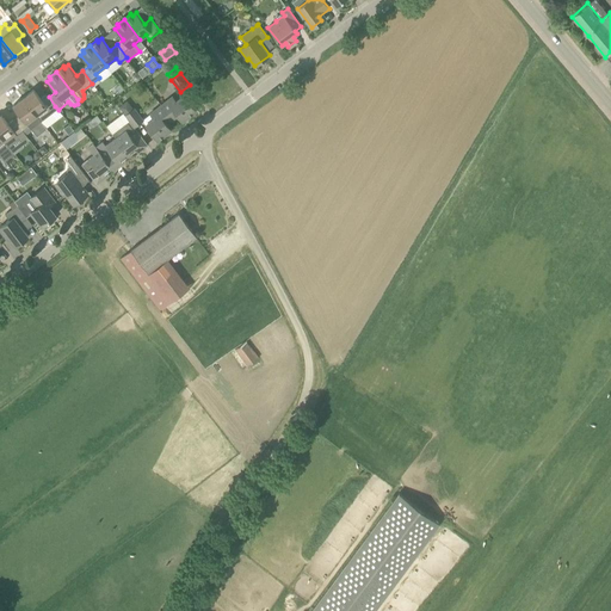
[(37,116),(47,109),(49,111),(55,106),(49,97),(47,94),(41,99),(34,90),(23,98),(37,116)]
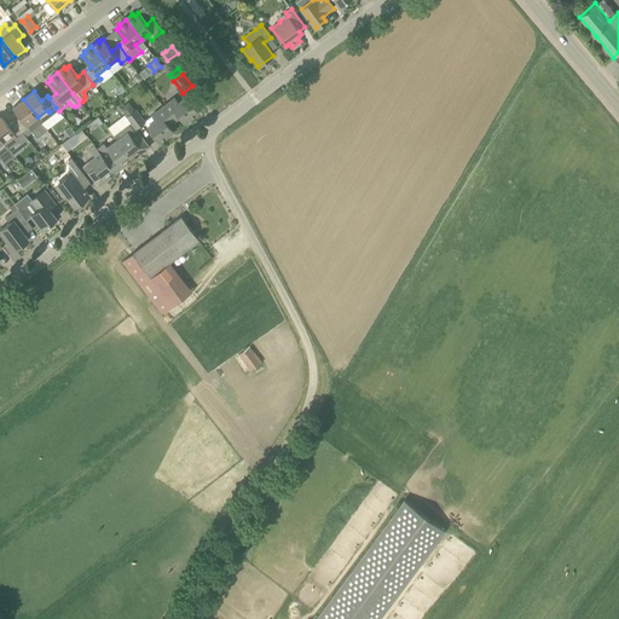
[(186,97),(180,100),(178,103),(174,98),(163,106),(174,121),(180,116),(185,122),(198,111),(186,97)]
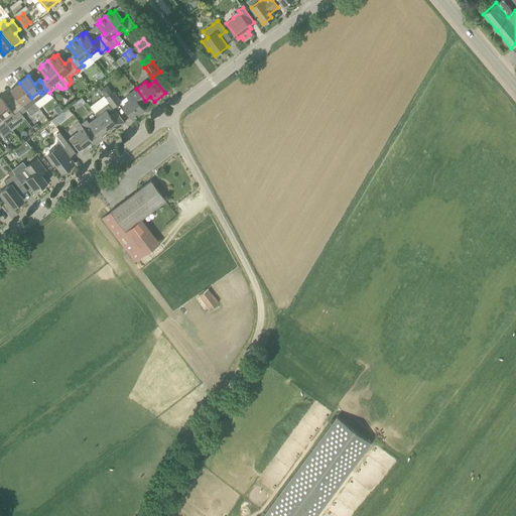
[(17,97),(12,101),(19,111),(24,107),(26,109),(35,102),(31,98),(19,83),(11,90),(17,97)]
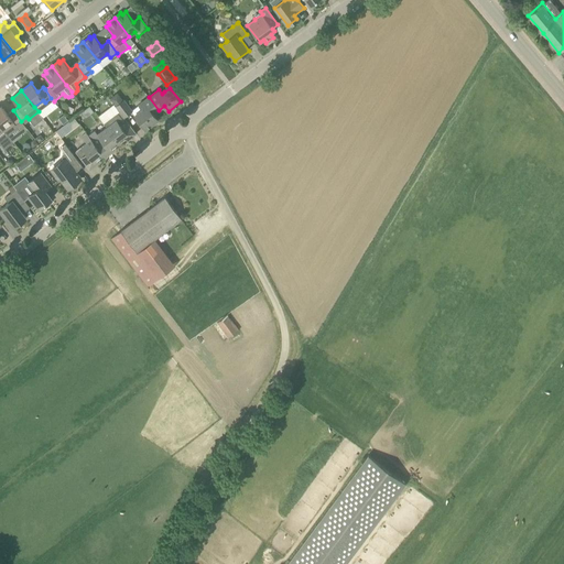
[(134,115),(145,129),(158,119),(154,115),(159,110),(149,97),(139,105),(142,109),(134,115)]
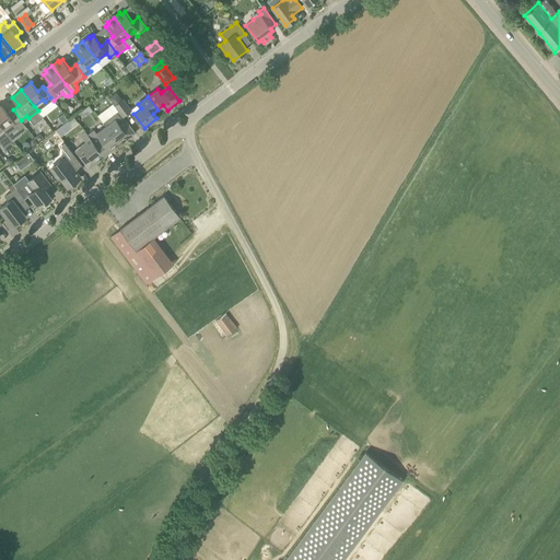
[(124,116),(131,109),(123,100),(115,105),(124,116)]
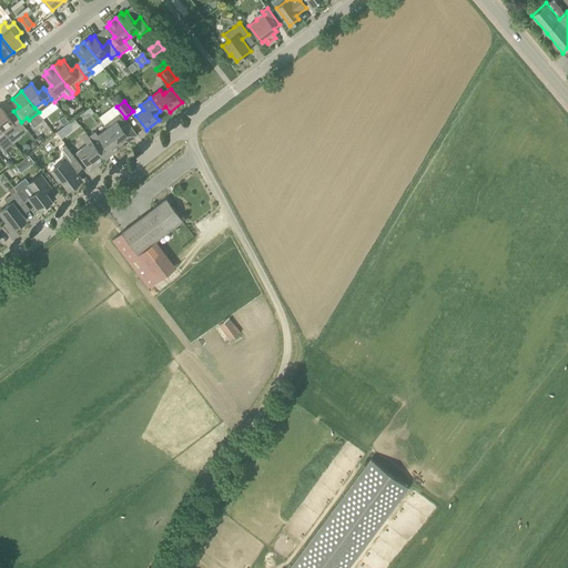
[(24,127),(21,122),(13,111),(8,115),(1,107),(0,107),(0,125),(8,135),(18,129),(19,131),(24,127)]
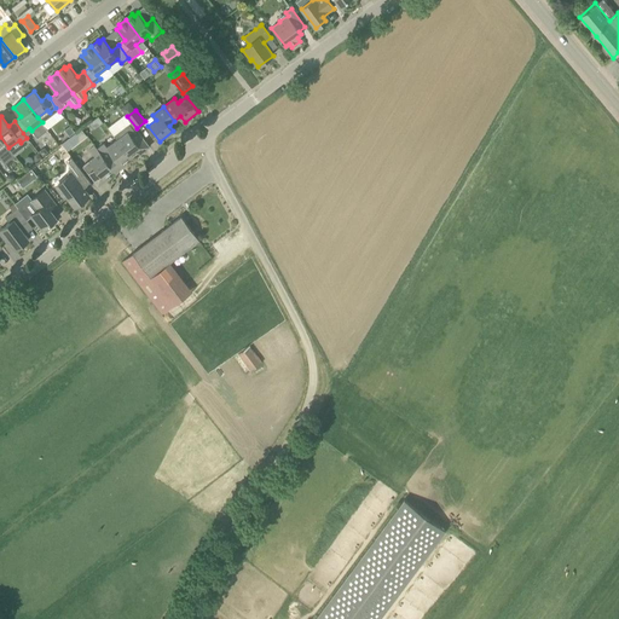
[(117,139),(131,156),(137,151),(139,154),(150,146),(140,133),(138,134),(129,123),(114,136),(117,139)]
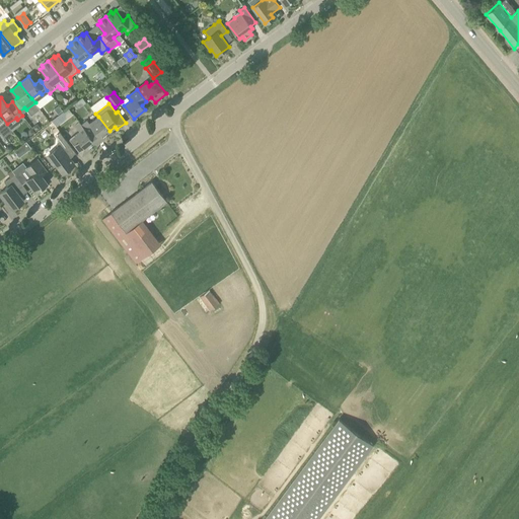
[(63,110),(59,105),(54,108),(58,114),(63,110)]
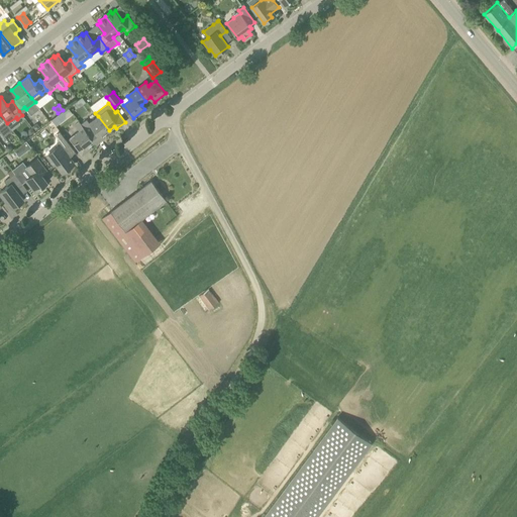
[(68,108),(52,120),(56,126),(72,113),(68,108)]
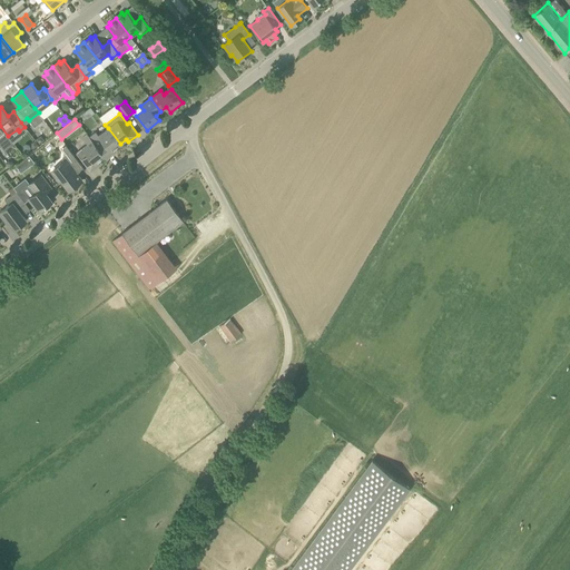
[(114,149),(120,144),(108,128),(98,136),(102,143),(97,147),(104,156),(106,159),(116,151),(114,149)]
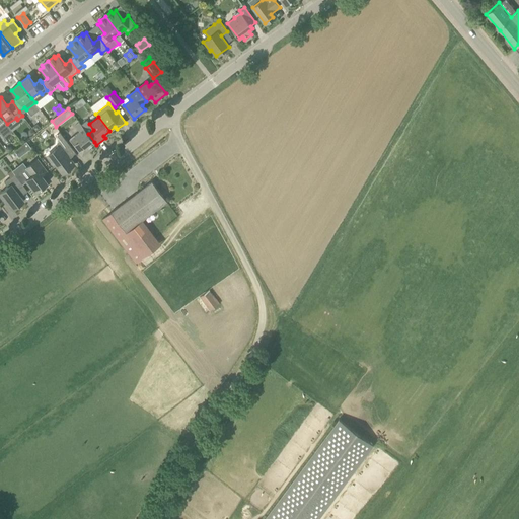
[(88,134),(84,128),(78,122),(74,125),(79,132),(75,135),(79,141),(74,145),(82,156),(91,149),(89,147),(94,142),(88,134)]
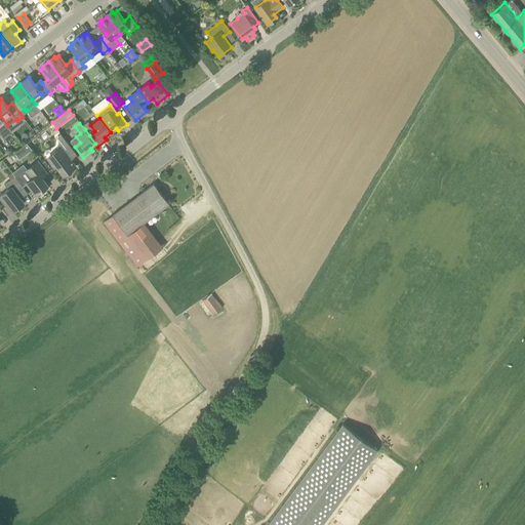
[(70,159),(76,154),(70,146),(61,133),(56,137),(59,142),(57,144),(57,146),(58,148),(54,151),(55,154),(48,159),(54,167),(56,166),(64,175),(76,166),(73,161),(72,160),(71,160),(70,159)]
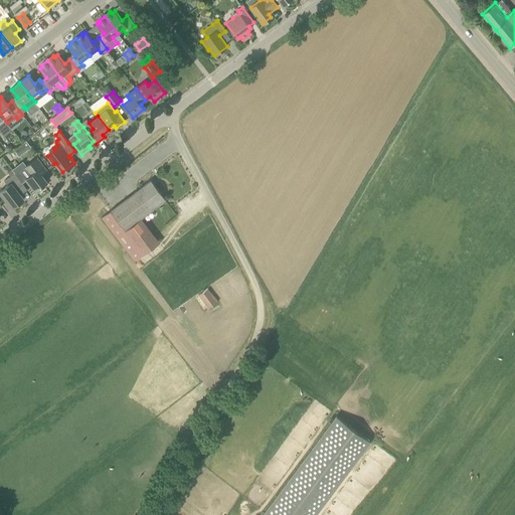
[(27,141),(15,150),(19,155),(30,146),(27,141)]
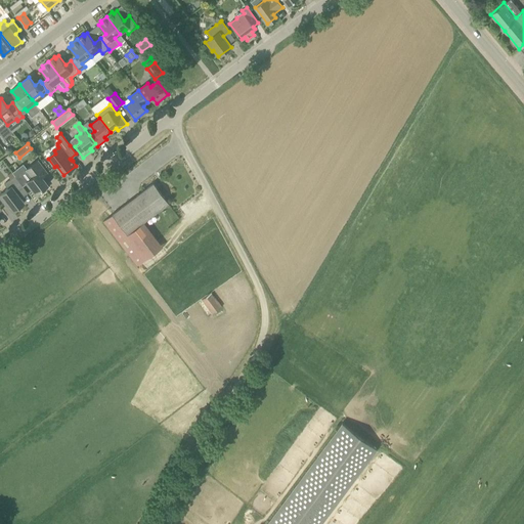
[(42,177),(47,173),(38,161),(26,170),(32,178),(27,182),(36,194),(48,184),(42,177)]
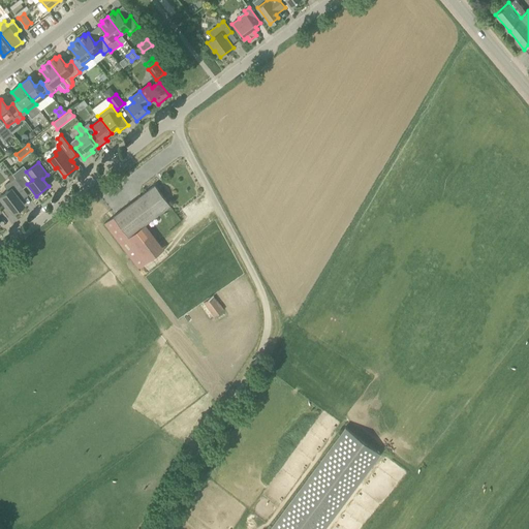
[(25,205),(22,200),(22,199),(17,192),(23,188),(16,178),(10,181),(4,186),(8,190),(0,196),(0,199),(6,209),(7,208),(12,214),(25,205)]
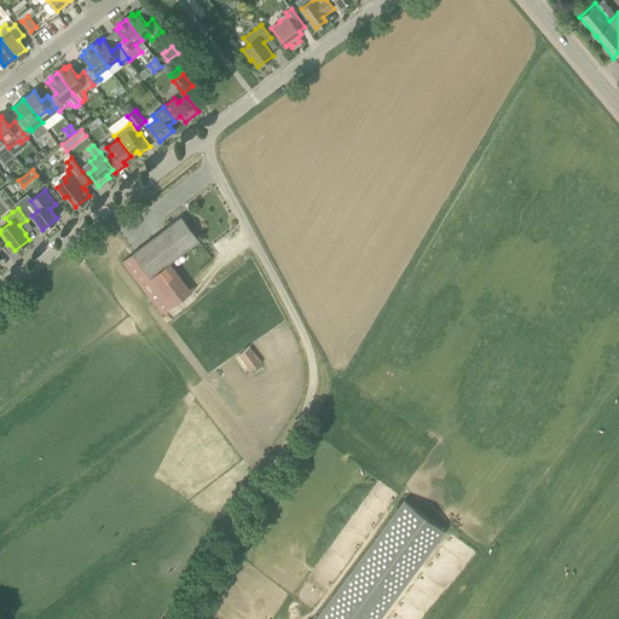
[(169,262),(200,239),(181,217),(122,261),(162,314),(173,306),(166,296),(185,282),(169,262)]
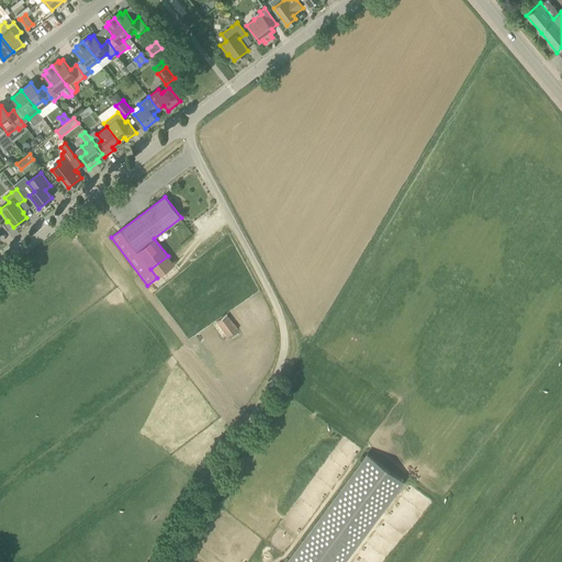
[(226,314),(216,322),(211,325),(222,340),(227,336),(237,329),(226,314)]
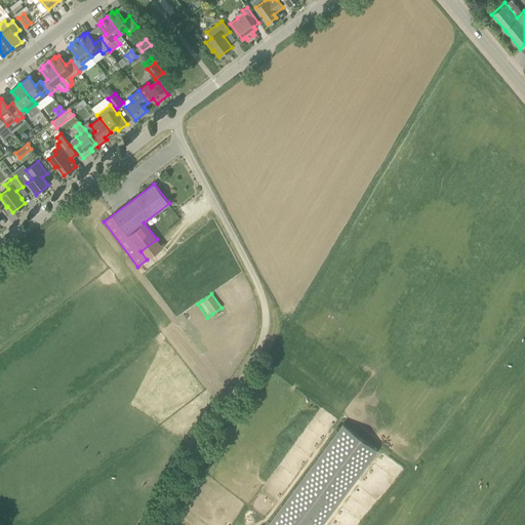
[(342,423),(267,524),(321,524),(377,450),(342,423)]
